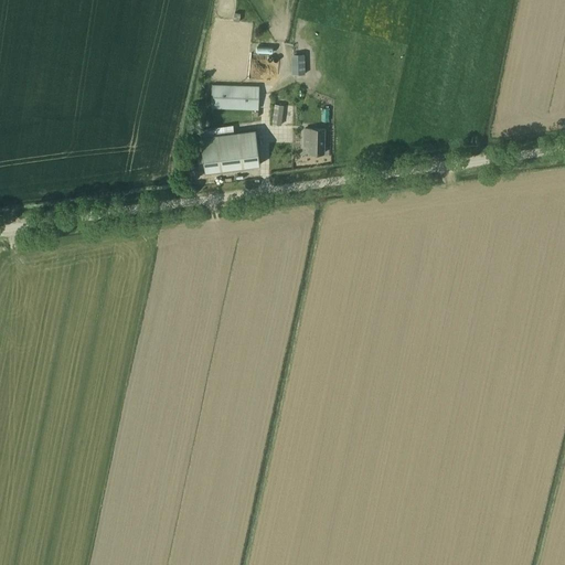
[(304,73),(304,53),(291,53),(291,73),(304,73)]
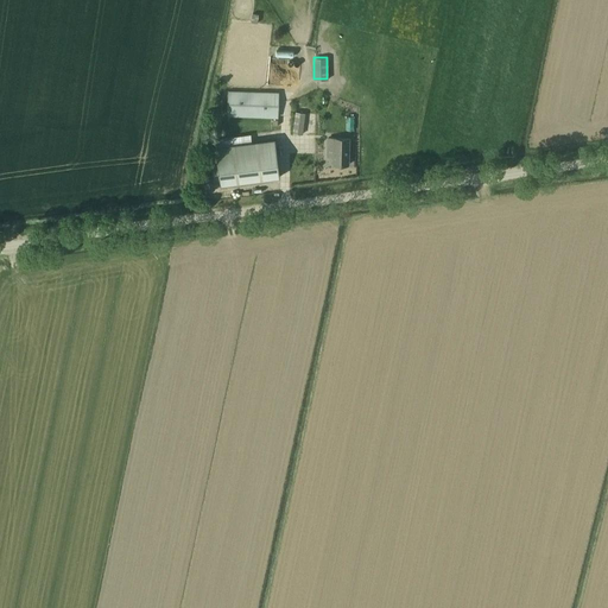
[(279,93),(228,90),(227,116),(278,118),(279,93)]
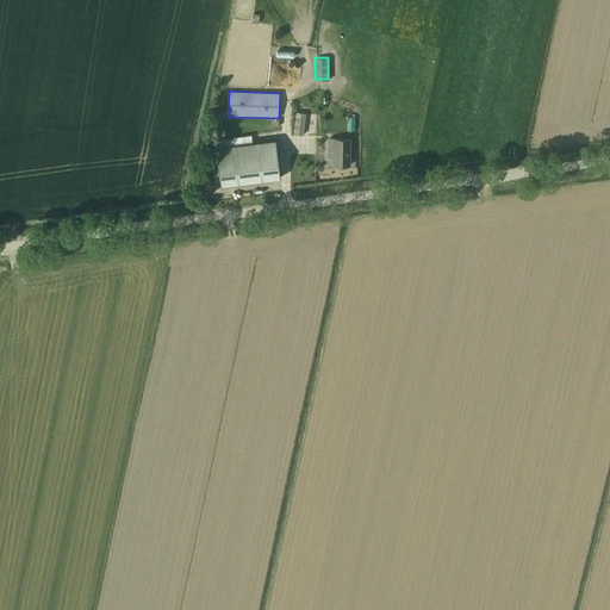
[(307,113),(297,112),(293,134),(305,136),(307,113)]
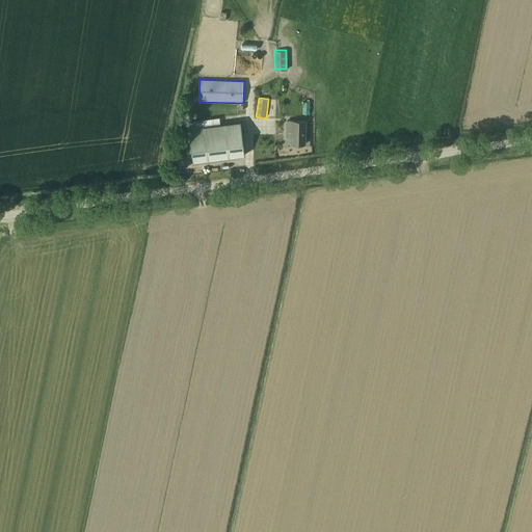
[(191,161),(244,154),(239,120),(186,128),(191,161)]
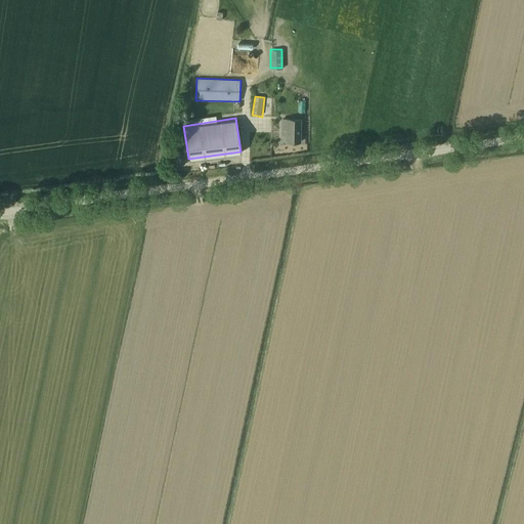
[(282,128),(288,128),(288,141),(301,142),(301,120),(282,119),(282,128)]
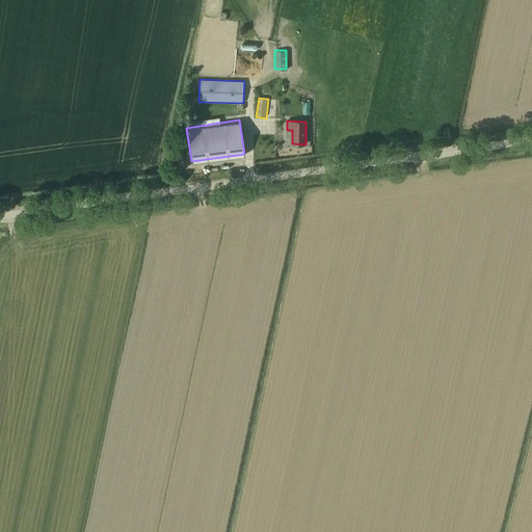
All buildings are outlined.
